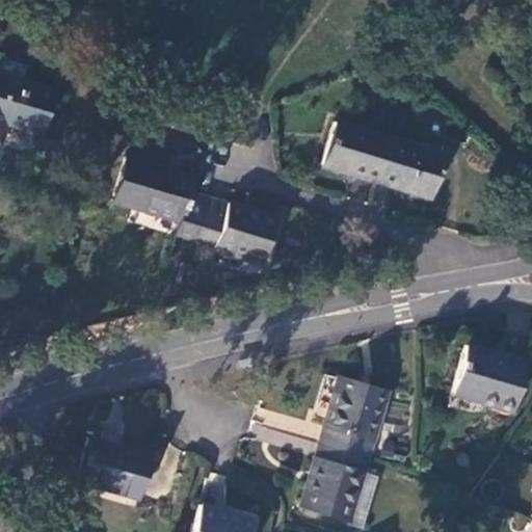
[(41,133),(53,90),(0,74),(0,138),(2,137),(6,123),(41,133)]
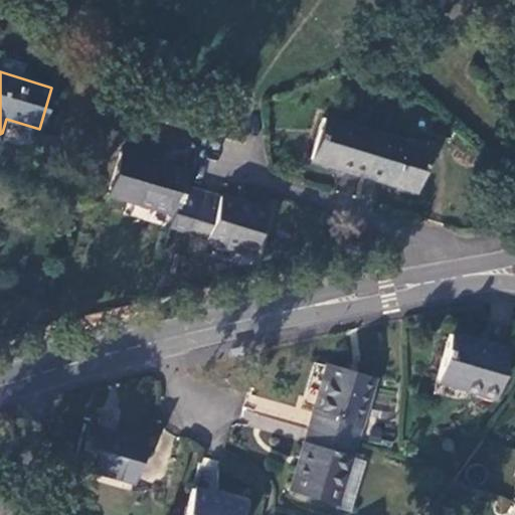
[(322,117),(309,160),(362,176),(375,133),(322,117)]
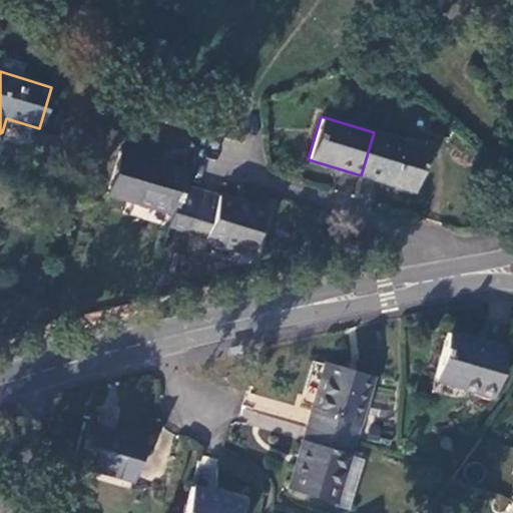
[(374,132),(361,175),(414,191),(427,149),(374,132)]
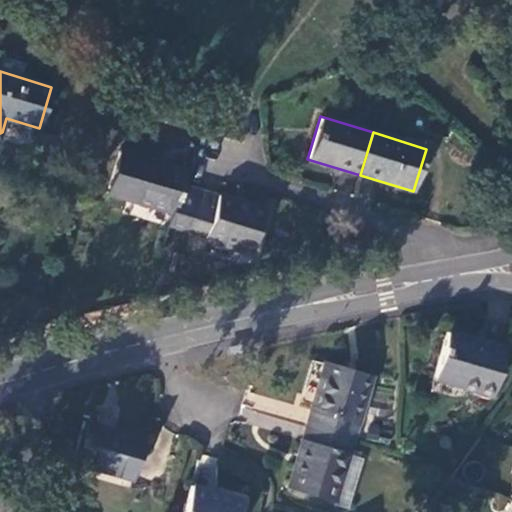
[(119,150),(107,194),(172,213),(168,224),(189,230),(200,191),(183,186),(188,170),(119,150)]
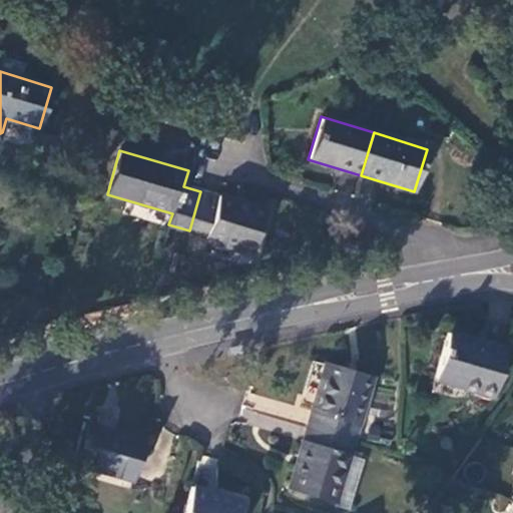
[(200,191),(189,230),(206,235),(205,239),(252,253),(266,209),(217,195),(217,196),(200,191)]
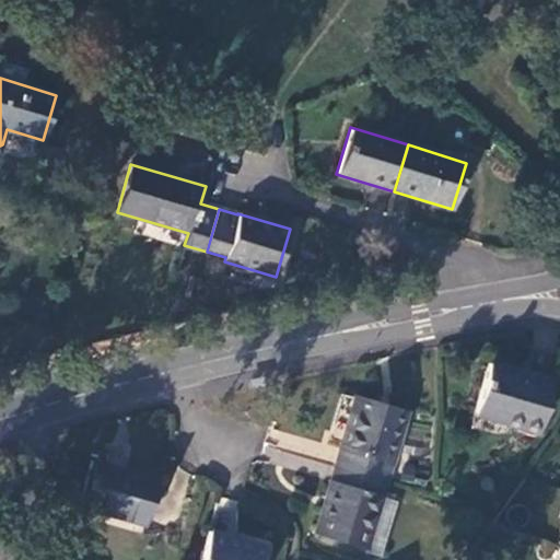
[(487,363),(473,412),(537,431),(552,382),(487,363)]
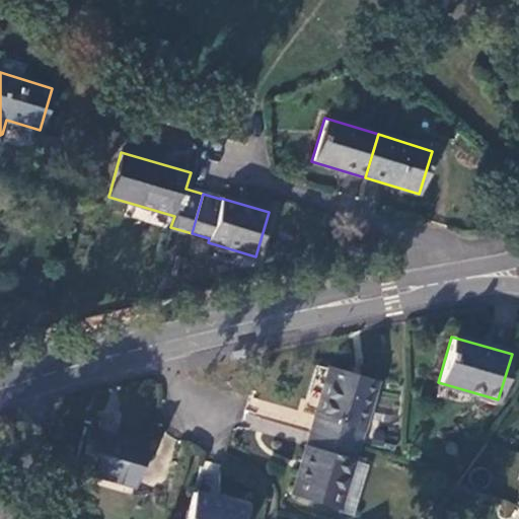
[(328,366),(309,431),(358,445),(376,379),(328,366)]
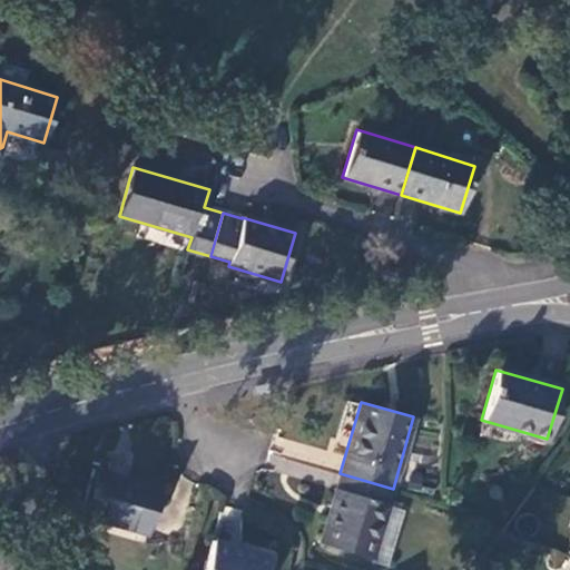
[(92,469),(80,514),(147,533),(160,488),(92,469)]
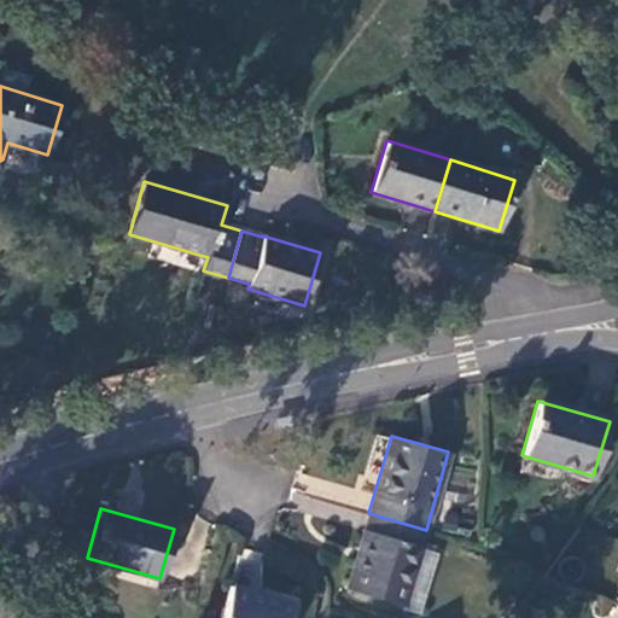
[(368,513),(347,589),(404,606),(420,548),(426,530),(368,513)]
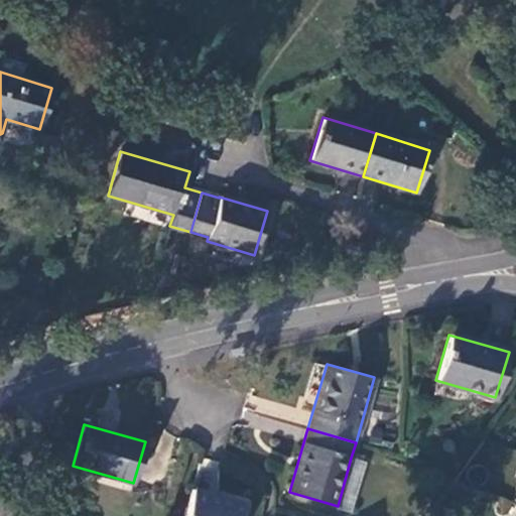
[(365,462),(351,458),(338,506),(337,509),(350,513),(365,462)]
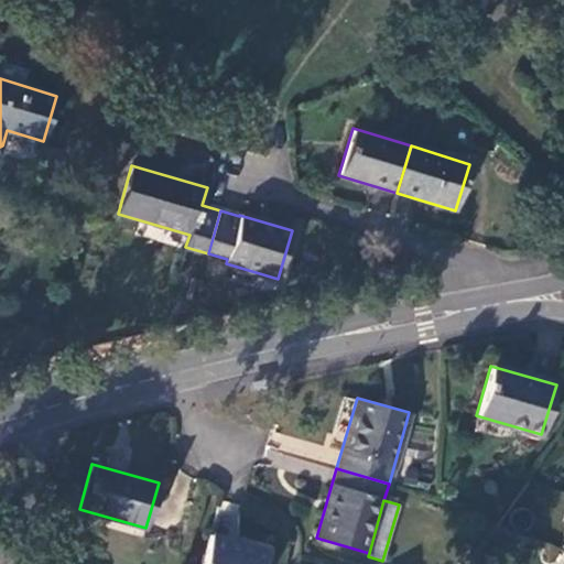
[(209,534),(199,563),(263,563),(268,552),(209,534)]
